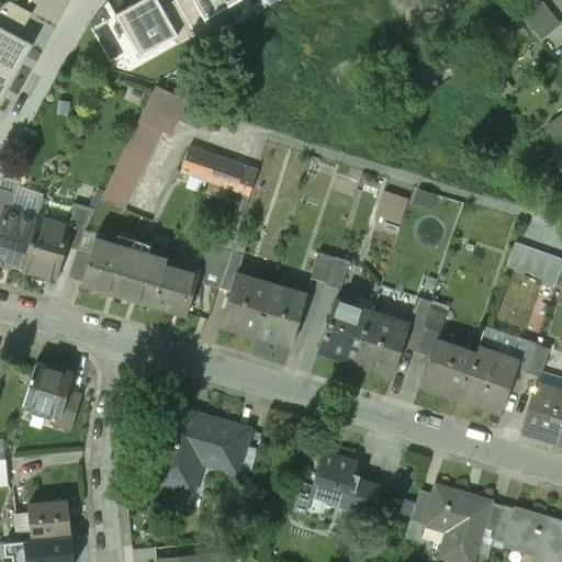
[(161,9),(156,0),(141,0),(115,15),(138,58),(172,38),(178,35),(161,9)]
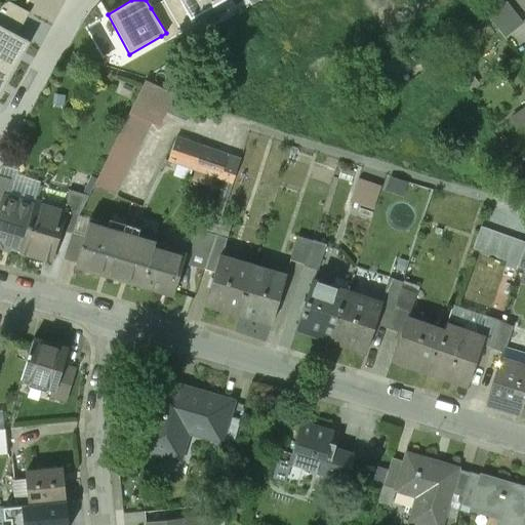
[(163,0),(151,8),(166,33),(161,36),(164,42),(182,33),(163,0)]
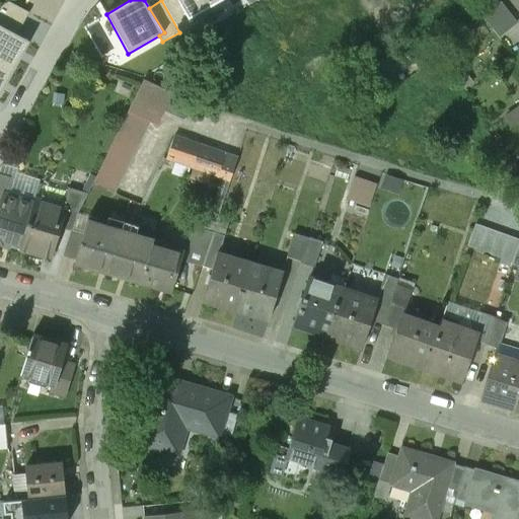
[(189,18),(177,0),(161,0),(179,32),(197,22),(193,16),(189,18)]
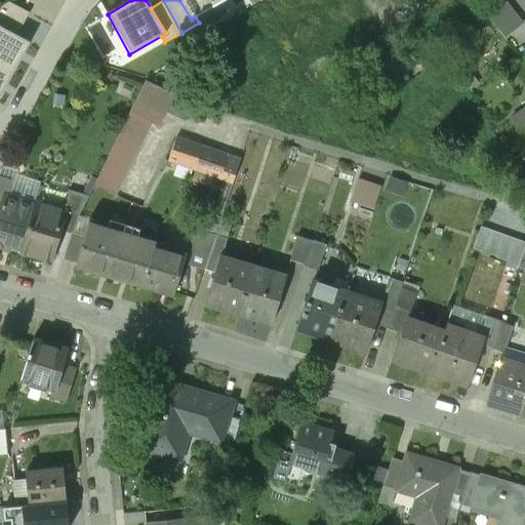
[(179,0),(191,18),(195,16),(223,0),(179,0)]
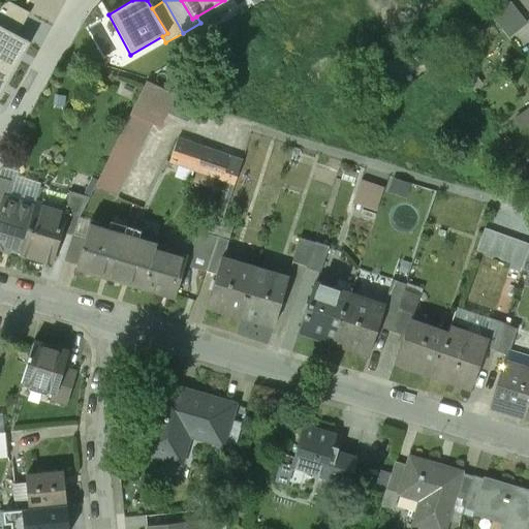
[(494,0),(484,5),(509,36),(527,23),(507,0),(494,0)]
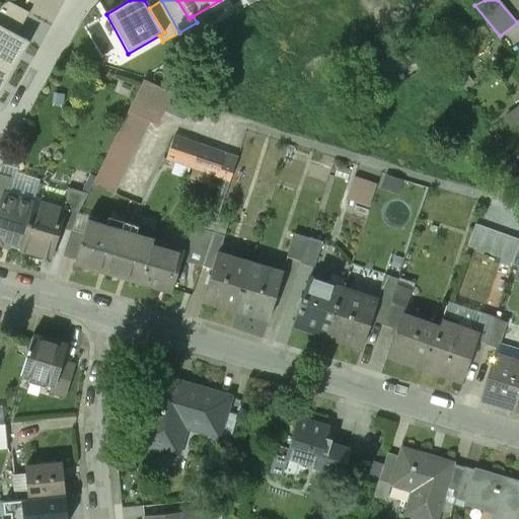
[(0,25),(17,35),(29,12),(9,2),(0,5),(0,25)]
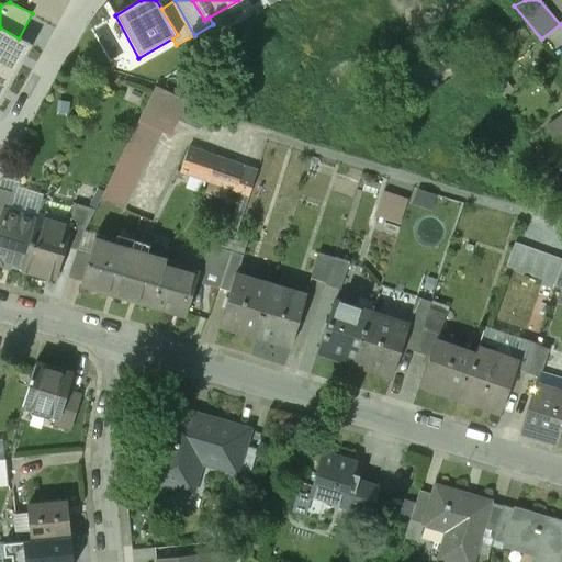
[(32,45),(19,38),(0,27),(0,69),(13,78),(32,45)]
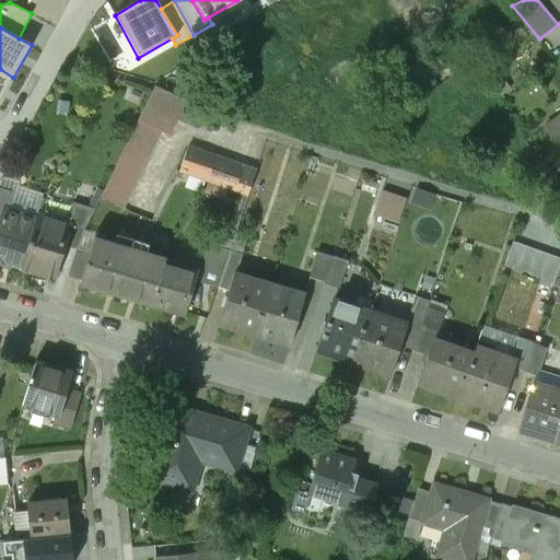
[(503,65),(494,51),(477,62),(499,96),(511,89),(498,68),(503,65)]
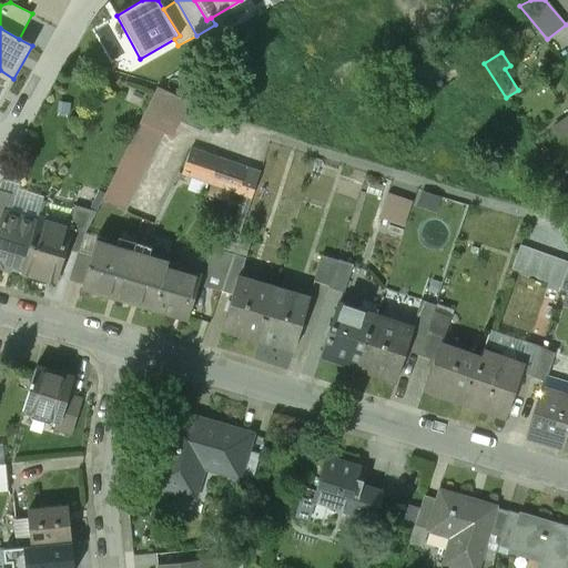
[(0,70),(0,104),(13,79),(0,70)]
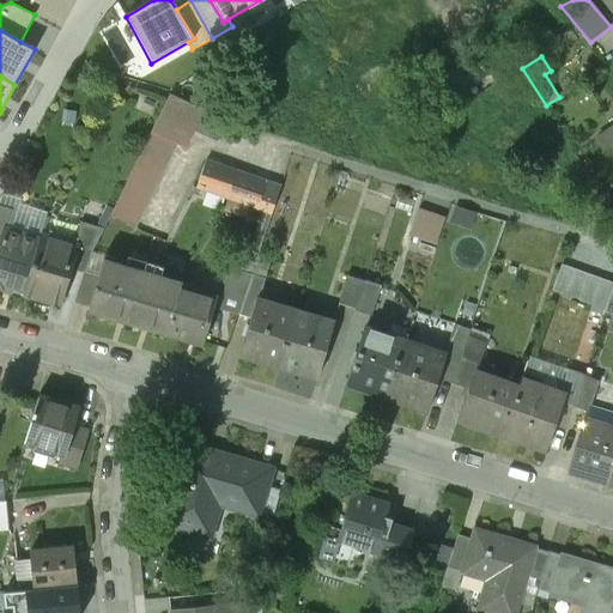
[(170,95),(111,212),(135,226),(176,143),(184,146),(193,132),(218,144),(229,121),(170,95)]
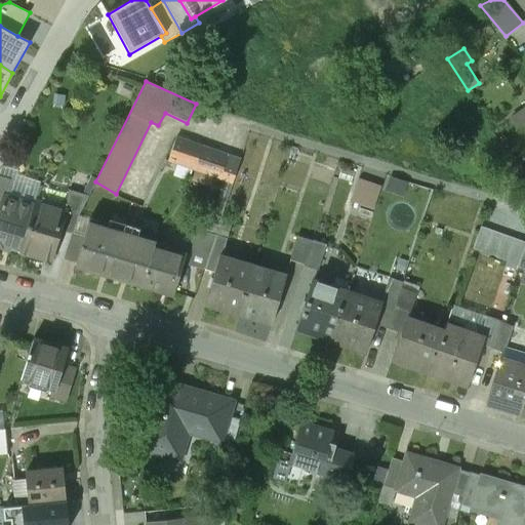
[(239,160),(177,138),(169,162),(231,184),(239,160)]
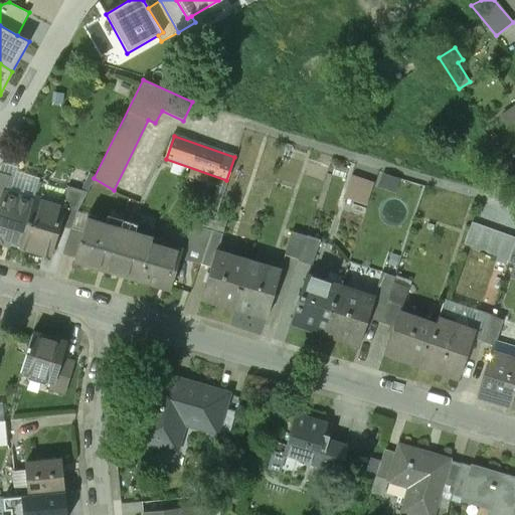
[(0,206),(4,193),(5,193),(10,176),(0,173),(0,206)]
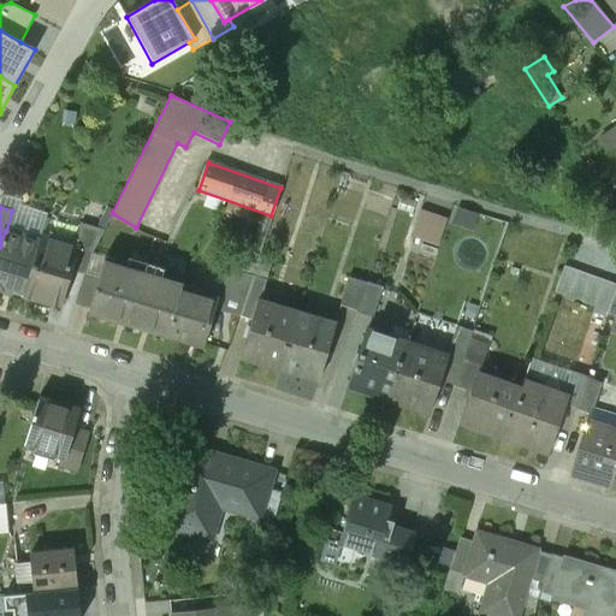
[(420,209),(412,236),(438,246),(446,219),(420,209)]
